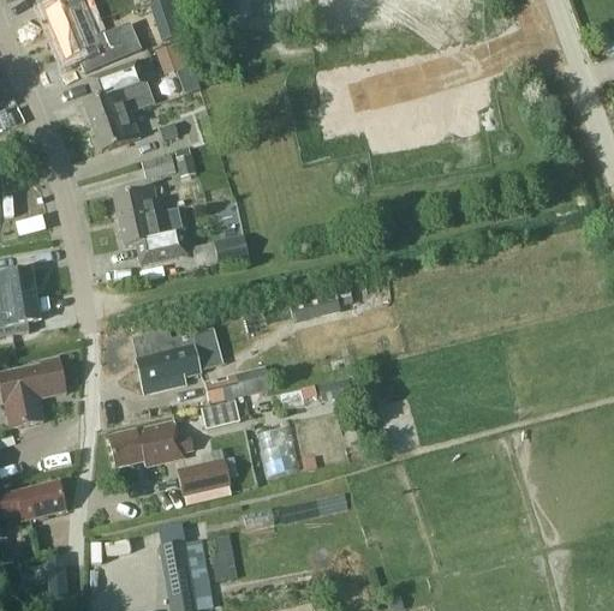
[(57,35),(94,21),(85,0),(58,0),(60,5),(46,11),(57,35)]
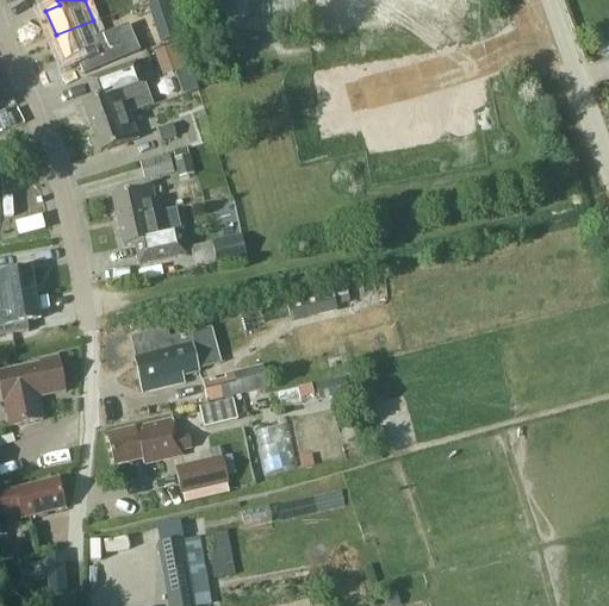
[(310,0),(317,48),(308,49),(309,62),(354,56),(353,44),(477,27),(472,0),(310,0)]
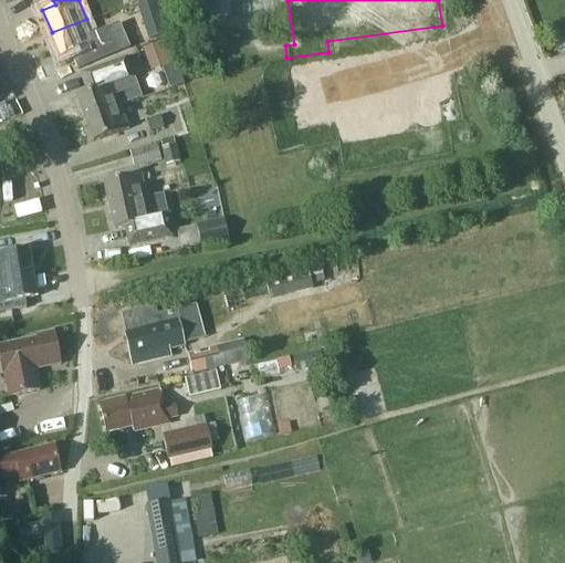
[(160,18),(144,22),(149,39),(165,33),(160,18)]
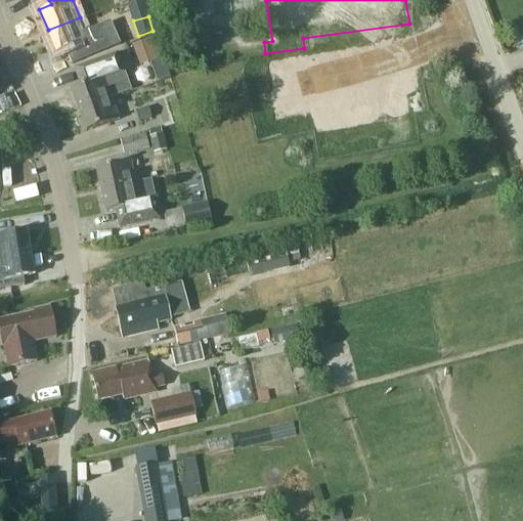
[(85,30),(80,17),(48,30),(56,51),(67,47),(73,62),(98,51),(121,42),(111,19),(85,30)]
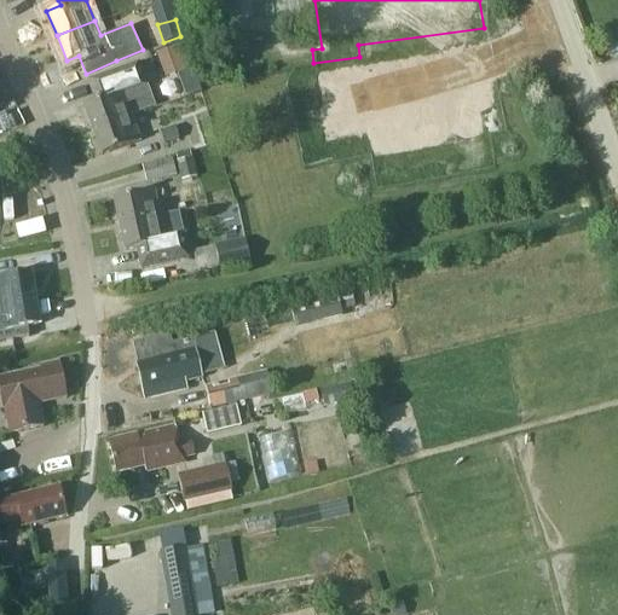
[(157,50),(167,75),(185,68),(183,61),(191,57),(185,40),(157,50)]
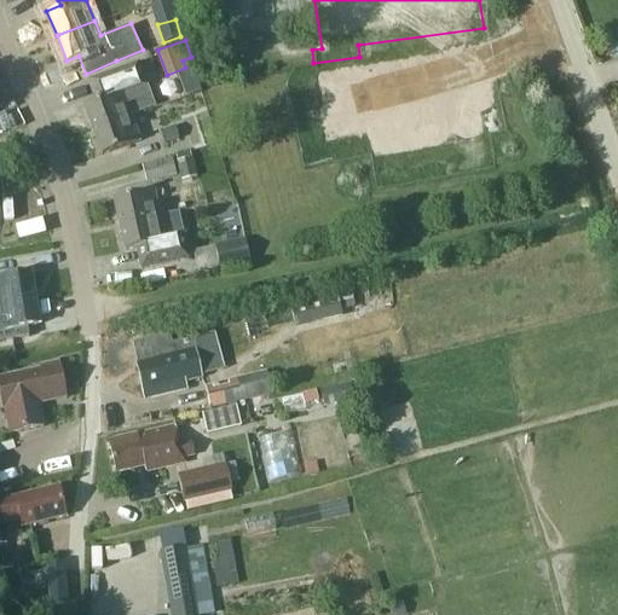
[(93,129),(132,116),(123,93),(148,85),(140,64),(90,80),(97,100),(85,104),(93,129)]
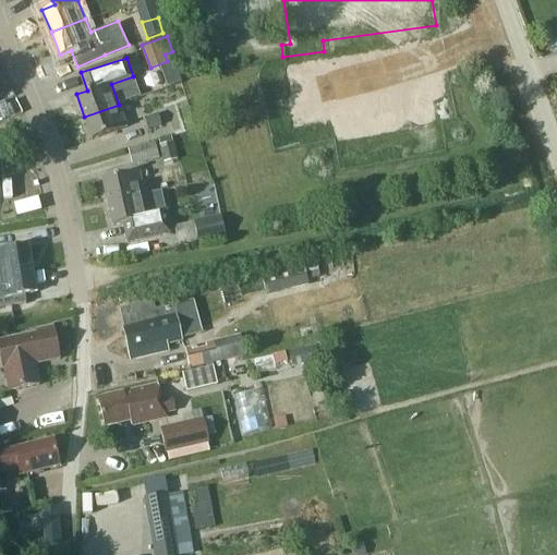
[(126,128),(119,105),(84,117),(92,139),(126,128)]
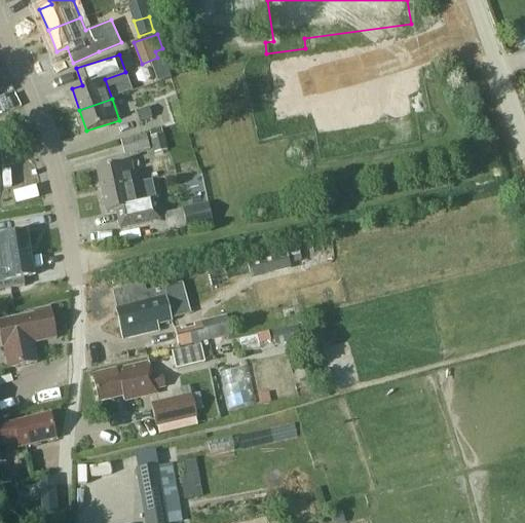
[(139,127),(159,121),(153,103),(133,110),(139,127)]
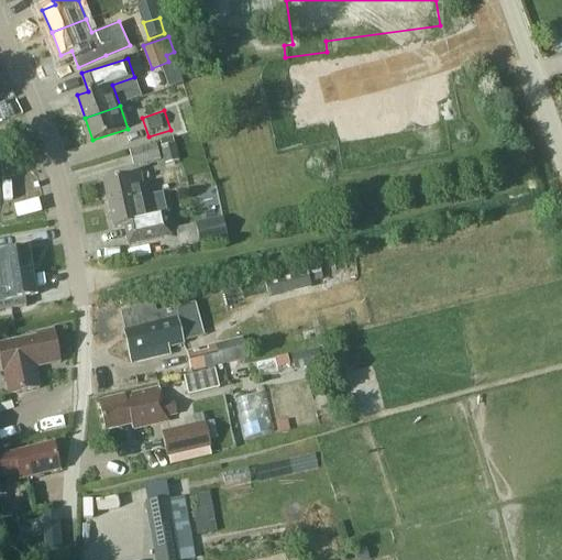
[(130,149),(134,164),(161,156),(156,141),(130,149)]
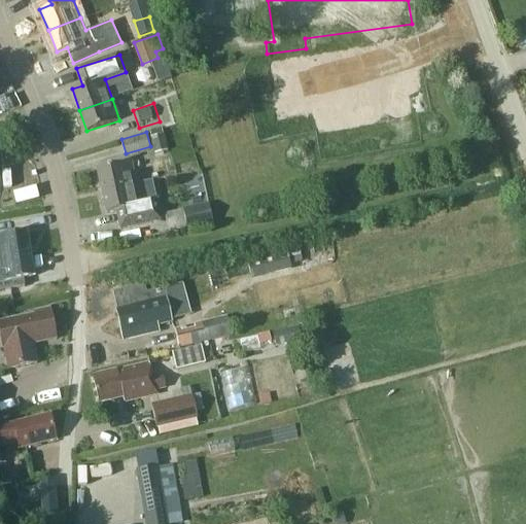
[(155,151),(169,148),(165,132),(151,135),(155,151)]
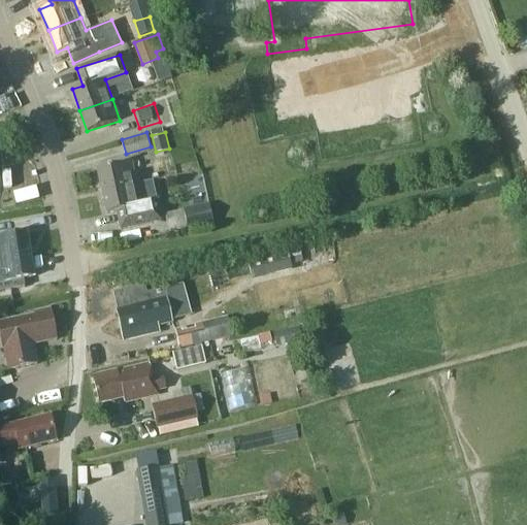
[(102,191),(137,185),(132,162),(98,169),(102,191)]
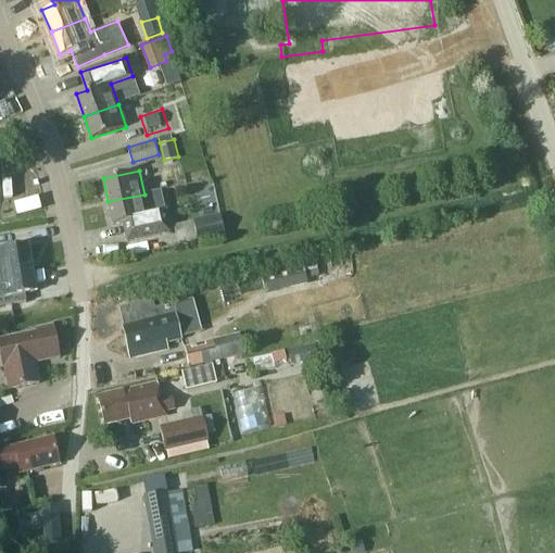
[(124,223),(127,239),(171,230),(166,209),(148,213),(144,195),(108,201),(113,225),(124,223)]
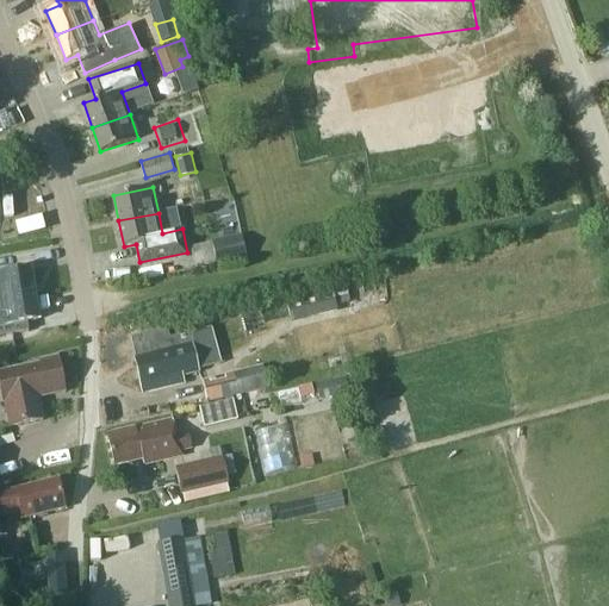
[(217,247),(238,241),(234,223),(211,229),(217,247)]
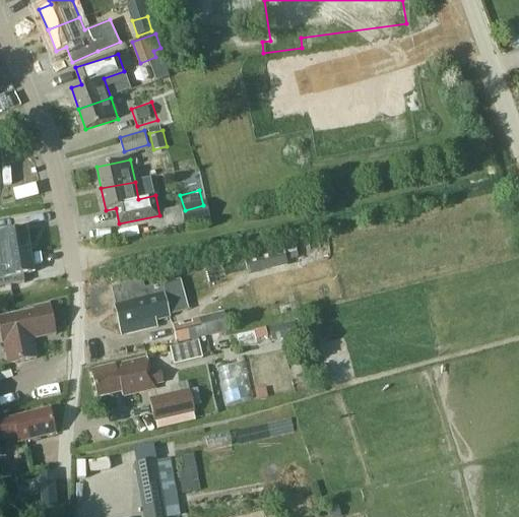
[(0,255),(30,250),(27,229),(0,233),(0,255)]
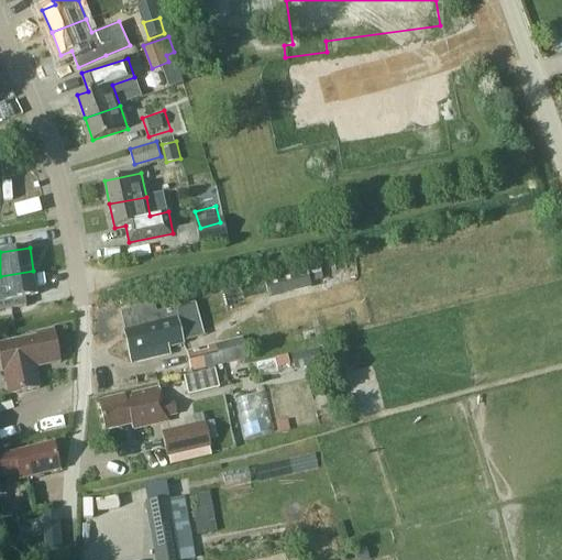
[(264,276),(270,296),(311,285),(307,265),(306,265),(264,276)]
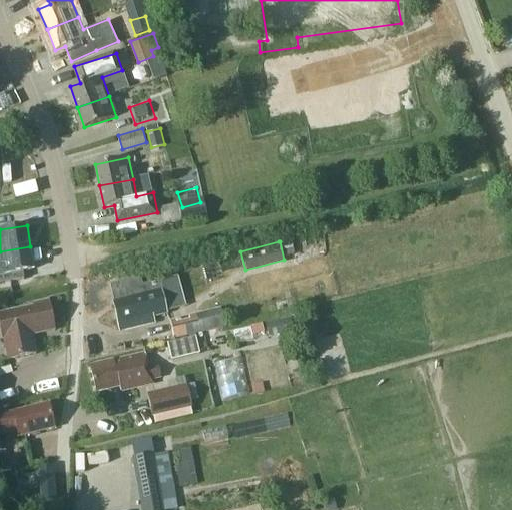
[(34,269),(30,246),(0,251),(0,281),(25,279),(24,271),(25,270),(34,269)]
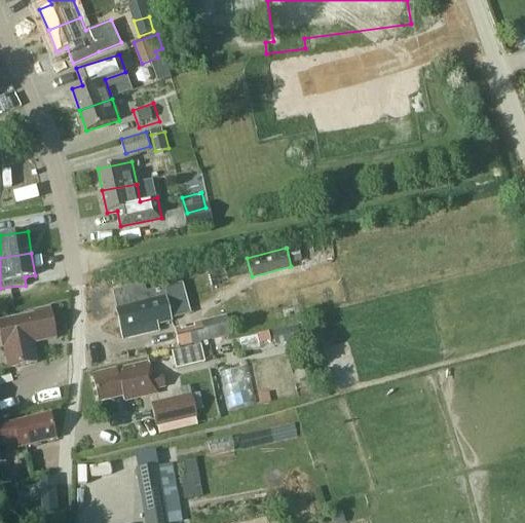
[(145,290),(144,285),(114,291),(125,338),(154,331),(153,325),(171,321),(170,316),(191,312),(184,281),(166,285),(145,290)]
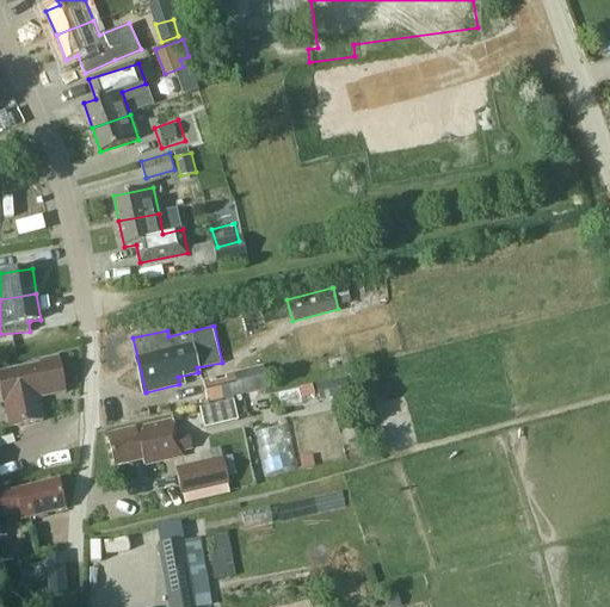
[(67,390),(60,358),(41,361),(42,364),(4,372),(14,425),(43,419),(38,397),(67,390)]
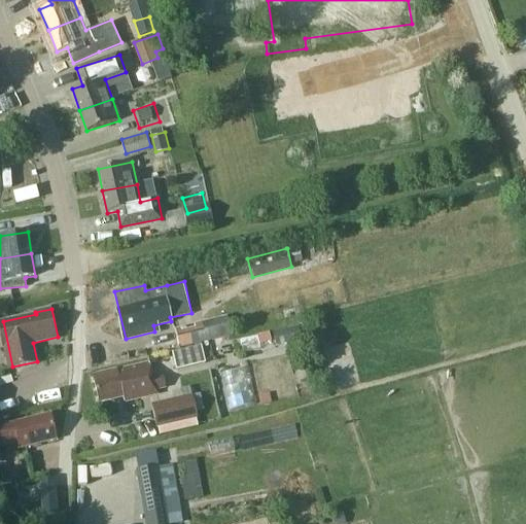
[(232,335),(228,314),(195,321),(199,342),(232,335)]
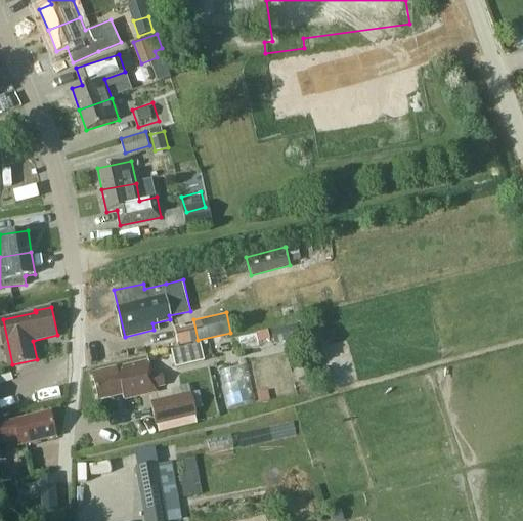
[(193,327),(181,330),(180,323),(173,326),(177,344),(197,340),(193,327)]
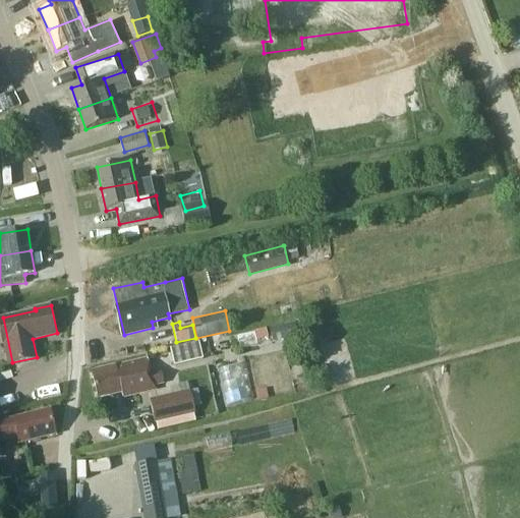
[(294,322),(271,327),(274,340),(297,335),(294,322)]
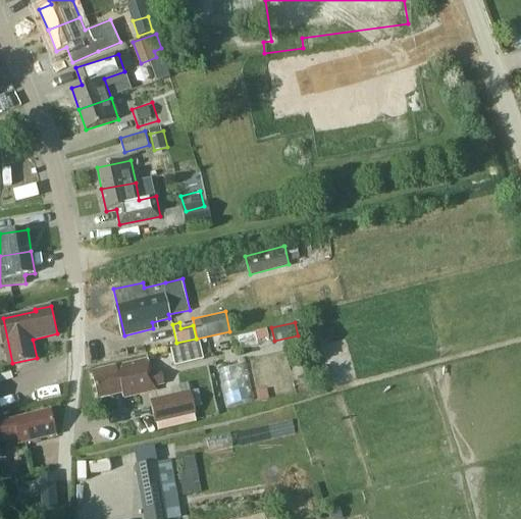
[(267,328),(255,330),(257,340),(269,338),(267,328)]
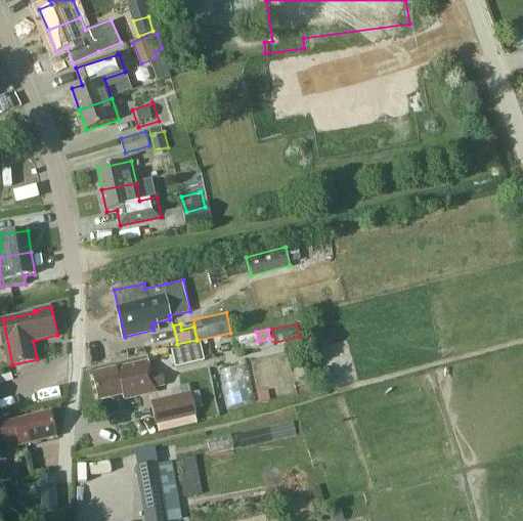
[(172,348),(176,366),(204,359),(200,341),(172,348)]
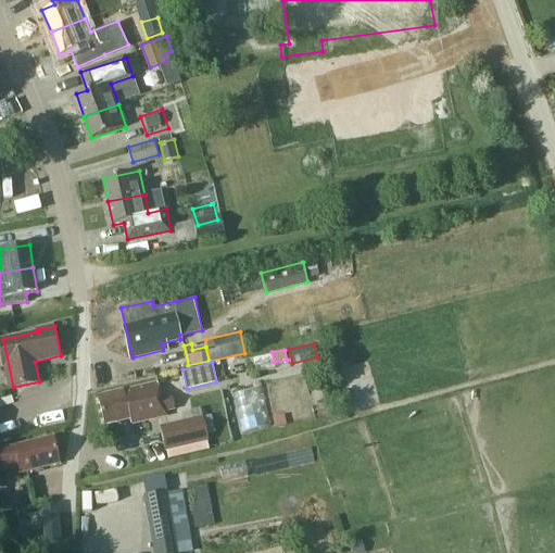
[(162,394),(160,382),(99,396),(105,424),(130,418),(131,423),(166,415),(165,411),(176,409),(172,392),(162,394)]
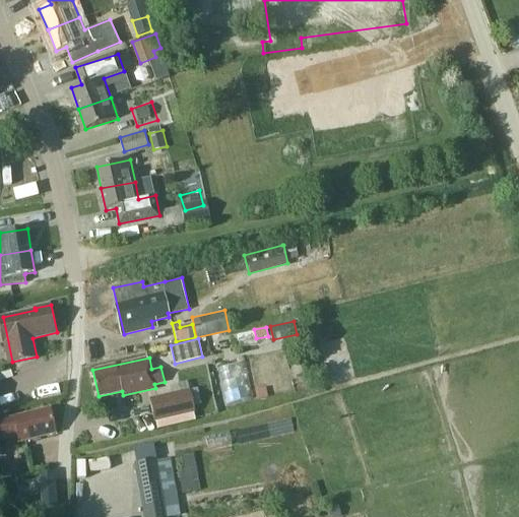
[(252,381),(250,370),(248,371),(247,361),(229,364),(232,384),(252,381)]
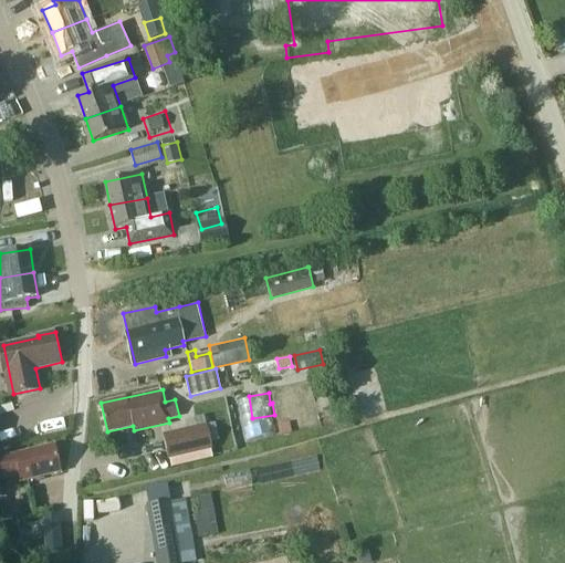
[(163,431),(170,465),(213,456),(206,421),(163,431)]
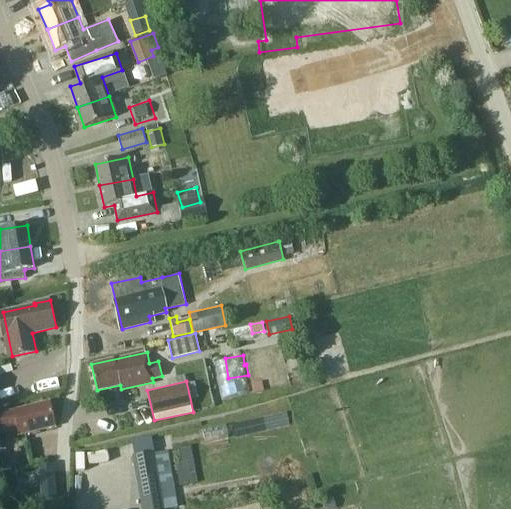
[(0,427),(16,424),(19,435),(55,426),(50,404),(0,415),(0,427)]
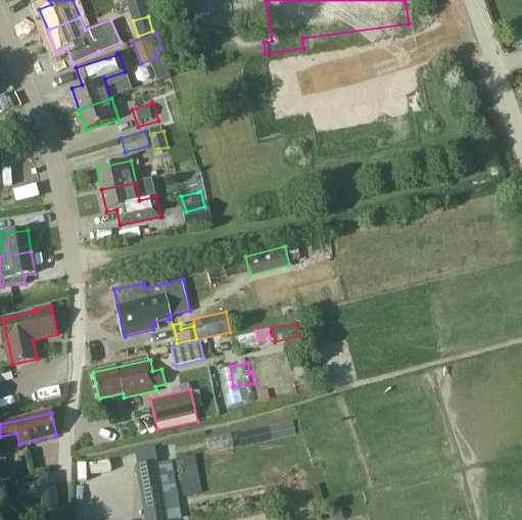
[(189,490),(207,487),(202,452),(183,455),(189,490)]
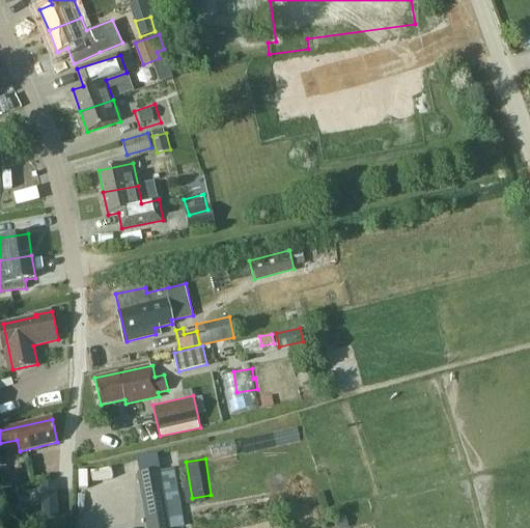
[(0,466),(0,499),(9,497),(7,487),(11,485),(6,465),(0,466)]
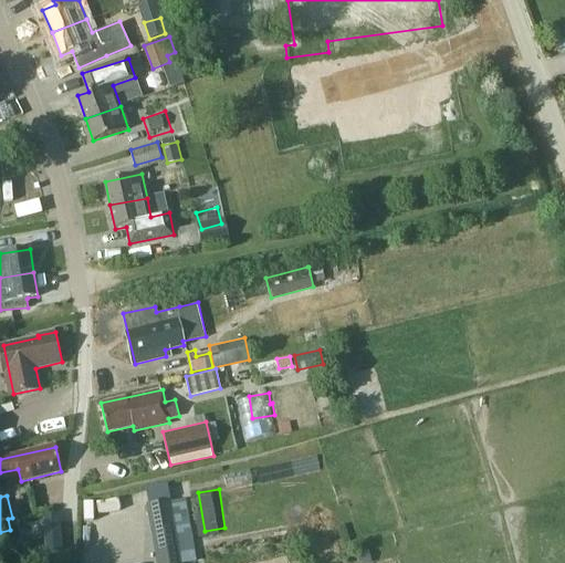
[(178,562),(168,501),(148,504),(158,562),(178,562)]
